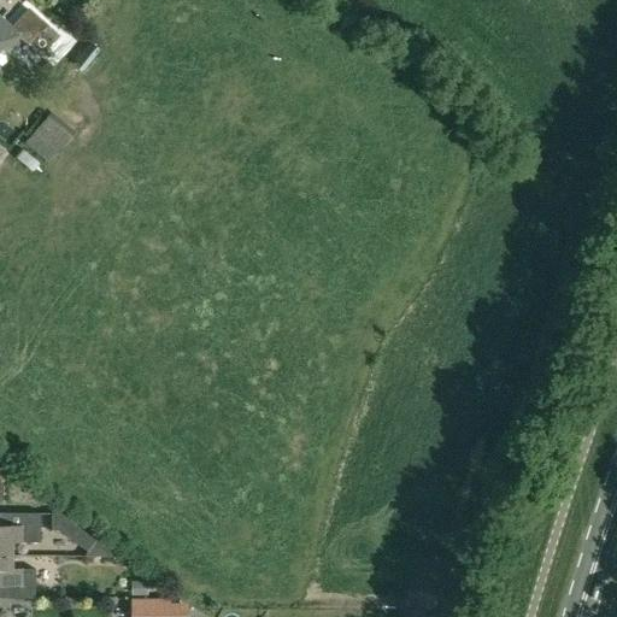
[(37,54),(56,34),(29,10),(12,28),(0,17),(0,46),(1,45),(7,50),(19,37),(37,54)]
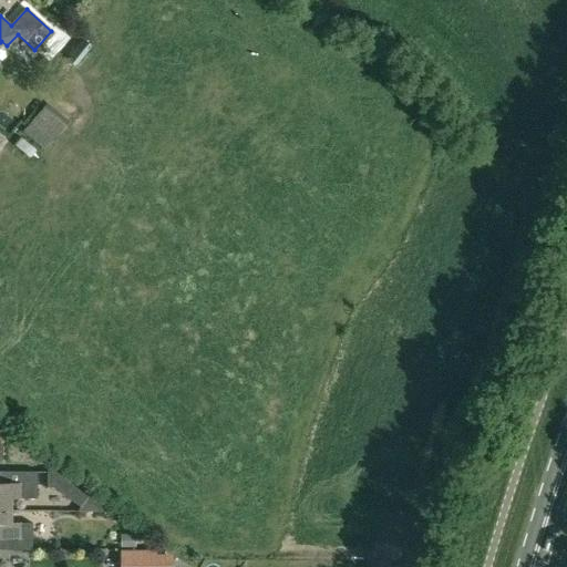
[(44,151),(70,121),(48,103),(22,132),(44,151)]
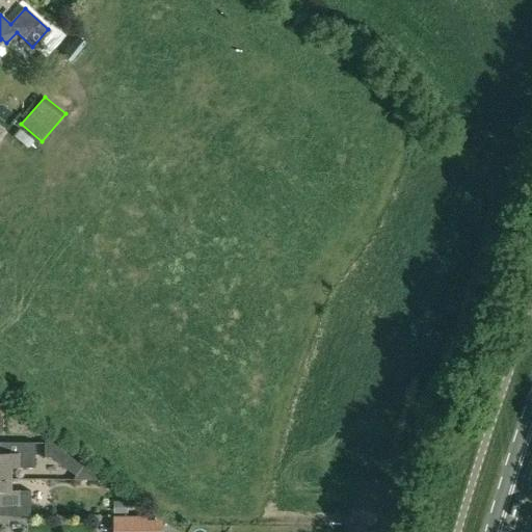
[(0,453),(0,478),(9,478),(9,467),(34,467),(34,443),(1,443),(1,453),(0,453)]
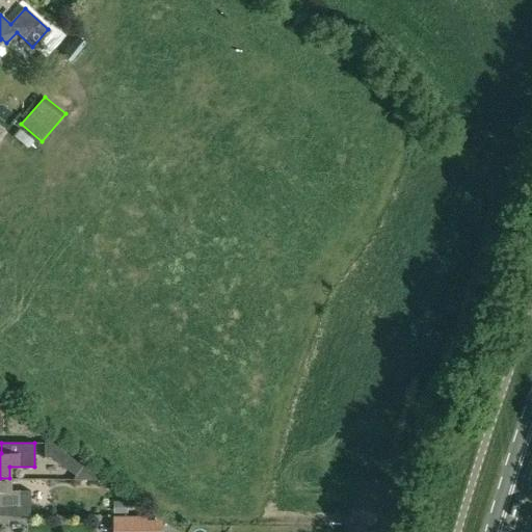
[(75,476),(82,467),(51,443),(44,443),(44,457),(50,457),(75,476)]
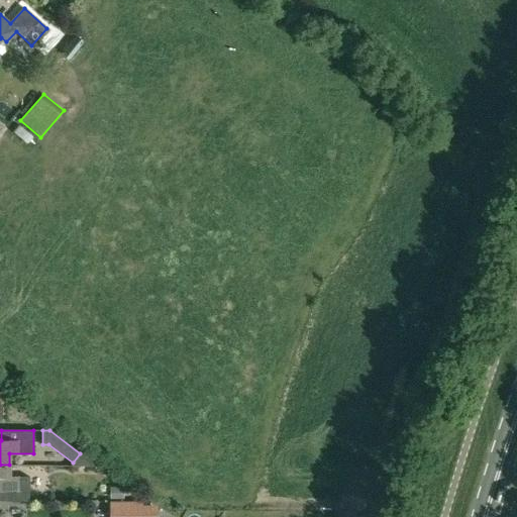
[(9,476),(9,464),(0,464),(0,489),(1,490),(1,501),(28,501),(28,476),(9,476)]
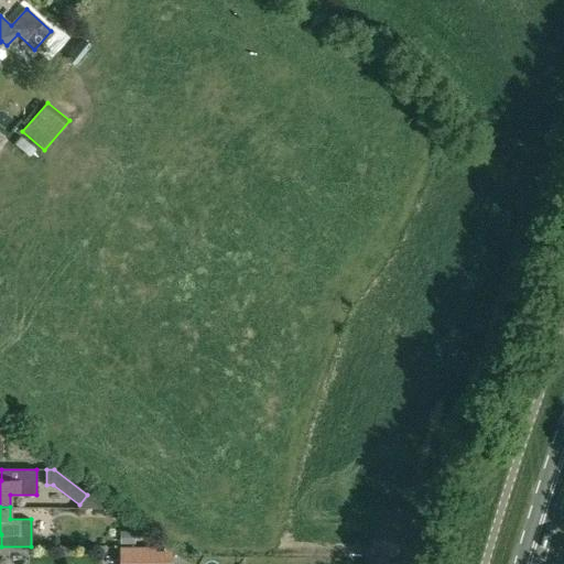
[(128,563),(171,563),(172,552),(155,552),(155,549),(129,549),(128,563)]
